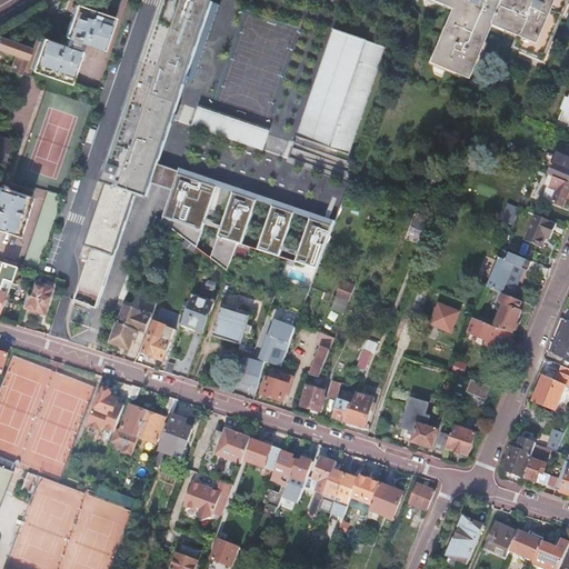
[(116,189),(101,180),(100,182),(106,185),(86,247),(95,248),(116,256),(125,227),(136,195),(146,198),(151,183),(158,162),(213,0),(162,0),(125,113),(137,123),(116,189)]
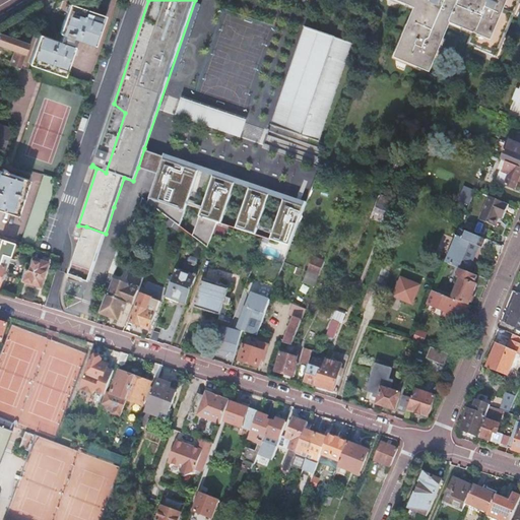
[(302,0),(305,4),(315,7),(324,9),(318,0),(302,0)]
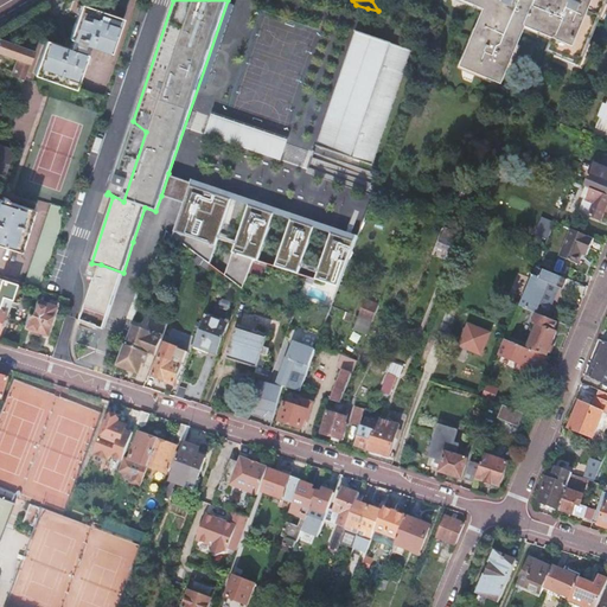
[(606,0),(483,0),(480,6),(490,11),(489,18),(484,16),(462,66),(500,83),(521,36),(517,33),(523,24),(554,37),(548,51),(580,64),(606,0)]
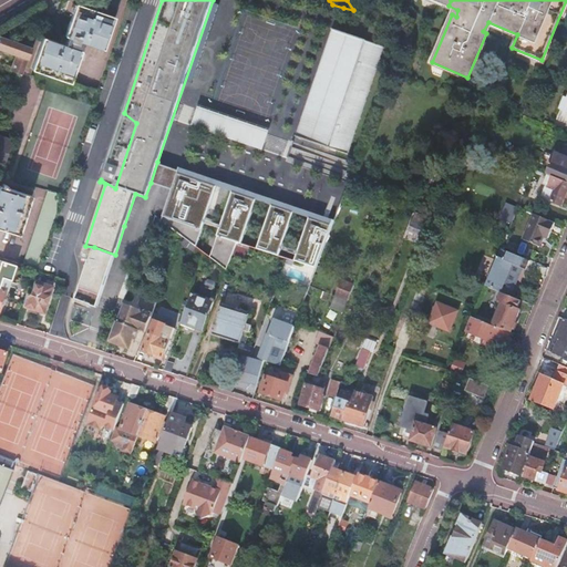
[(92,109),(99,91),(72,82),(82,51),(80,50),(82,41),(104,49),(115,17),(76,3),(66,35),(68,37),(65,44),(43,38),(32,70),(72,83),(65,100),(92,109)]
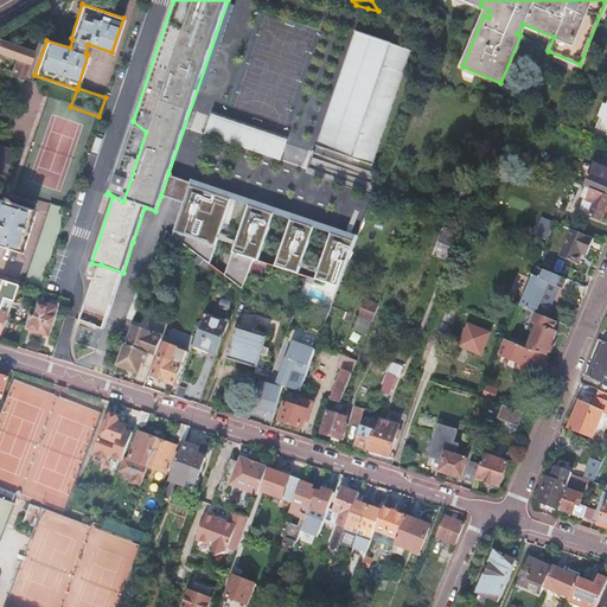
[(393,44),(359,32),(346,65),(319,146),(372,165),(411,50),(393,44)]
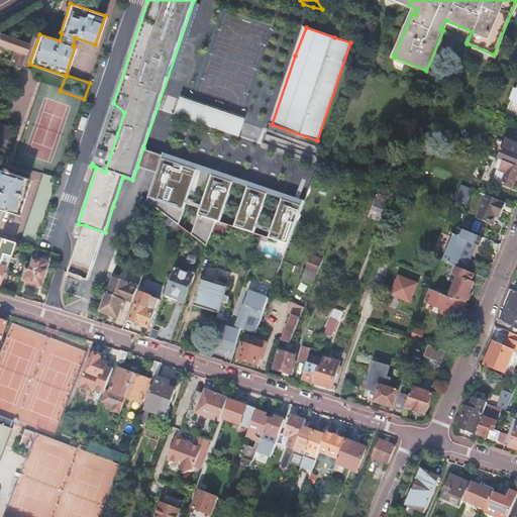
[(13,66),(20,69),(29,43),(20,40),(0,32),(0,33),(0,32),(0,44),(14,49),(16,49),(11,65),(13,66)]
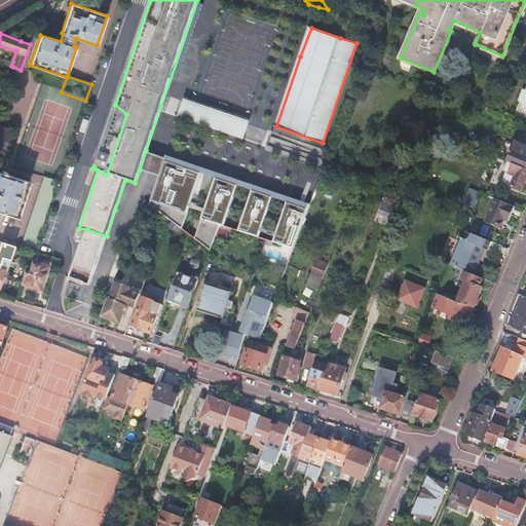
[(21,41),(30,44),(33,37),(24,33),(21,41)]
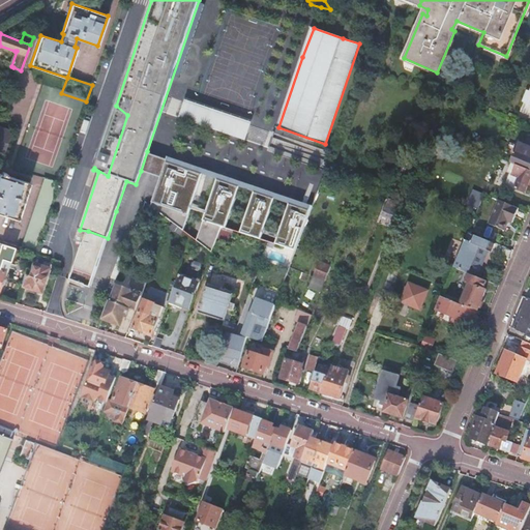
[(529,91),(528,91),(521,107),(519,113),(529,117),(529,91)]
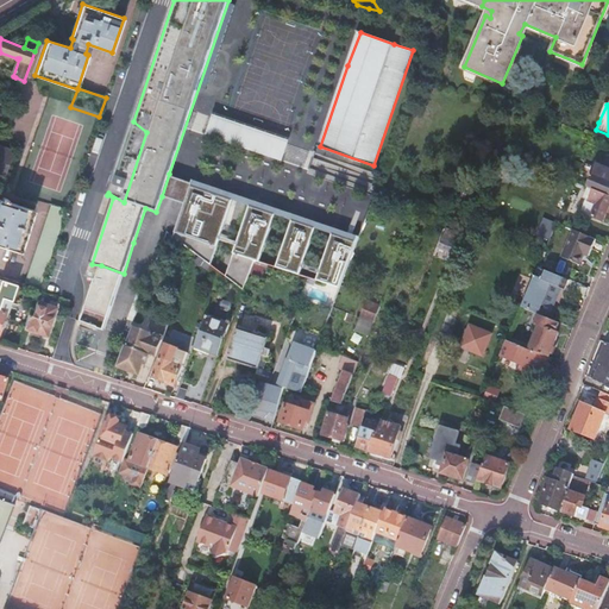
[(292,137),(214,113),(207,137),(284,159),(292,137)]
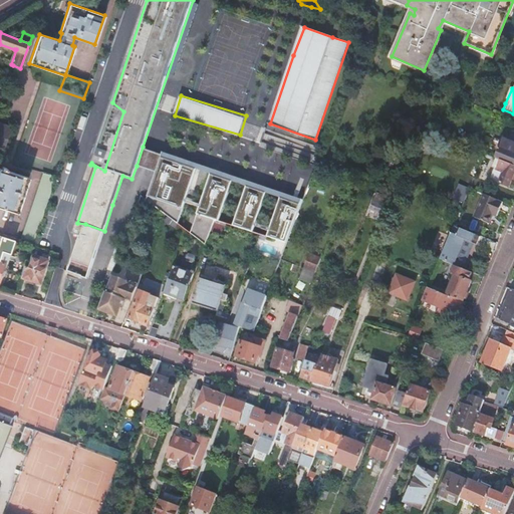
[(112,102),(91,163),(104,171),(123,111),(112,102)]
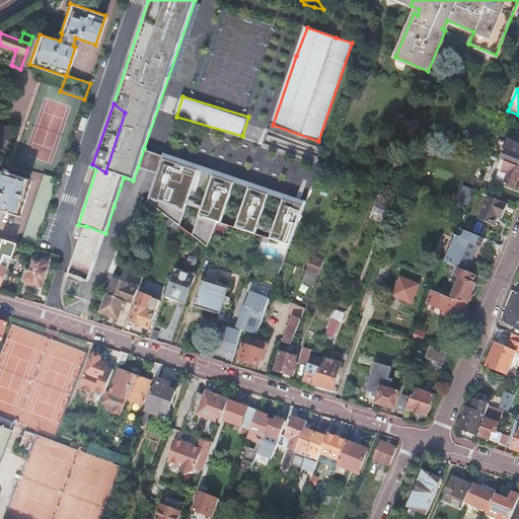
[(0,124),(0,150),(3,151),(11,127),(0,124)]
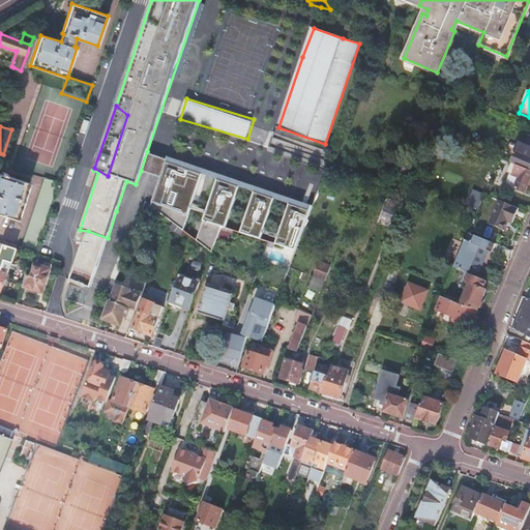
[(520,144),(511,163),(517,165),(529,170),(529,147),(522,145),(520,144)]
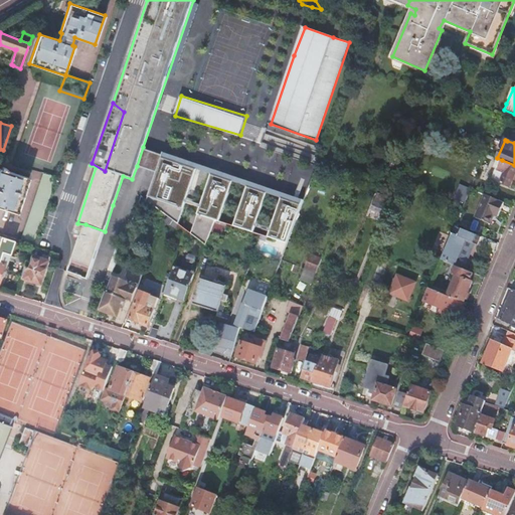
[(304,201),(164,154),(143,147),(137,166),(158,173),(148,202),(179,225),(197,171),(212,176),(191,234),(206,245),(215,220),(221,222),(234,182),(248,187),(235,227),(254,232),(268,194),(283,198),(269,238),(288,243),(304,201)]
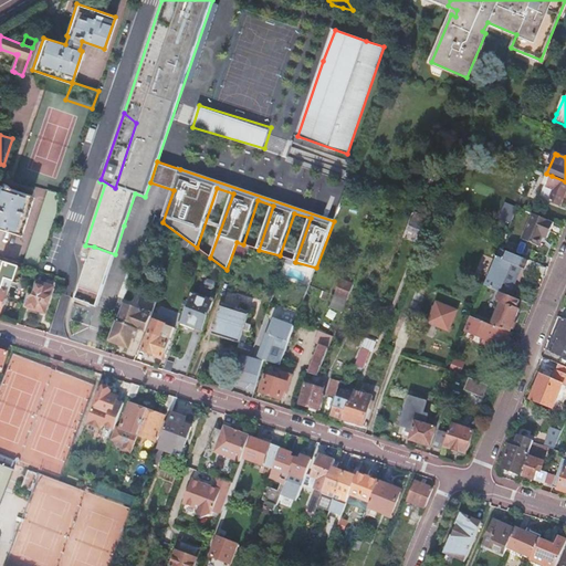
[(538,176),(532,173),(526,186),(533,189),(538,176)]
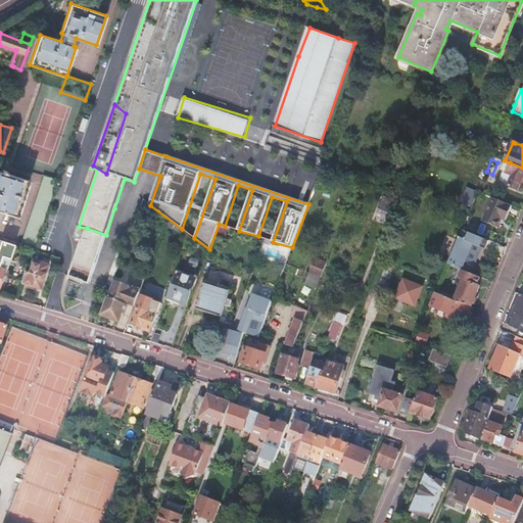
[(517,190),(522,176),(522,168),(510,162),(508,170),(507,169),(503,171),(498,182),(517,190)]
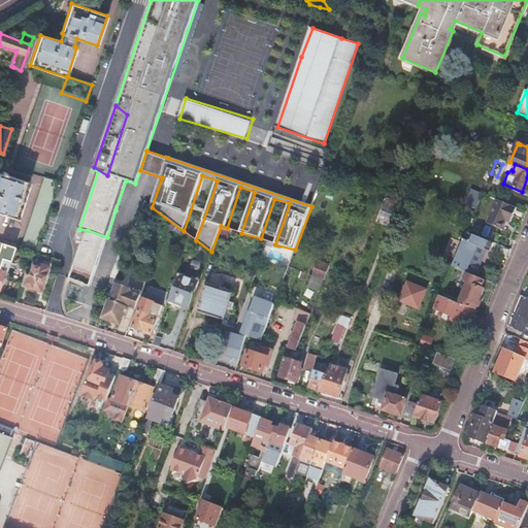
[(0,212),(19,219),(29,183),(7,175),(7,173),(2,171),(2,173),(0,172),(0,212)]
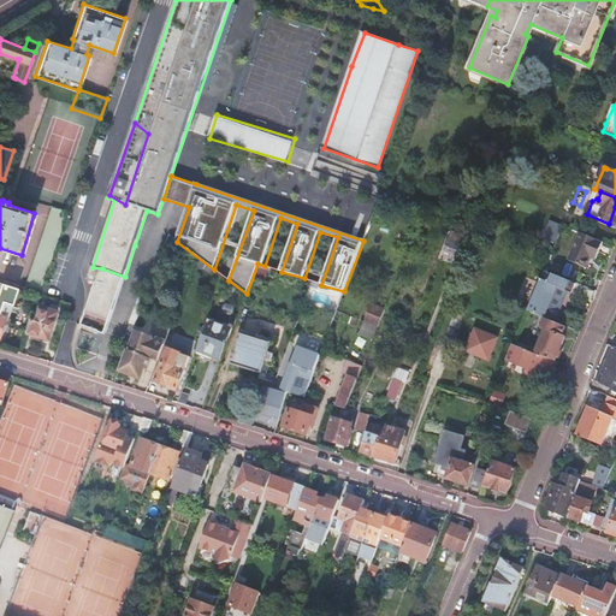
[(439,205),(436,213),(460,223),(463,213),(439,205)]
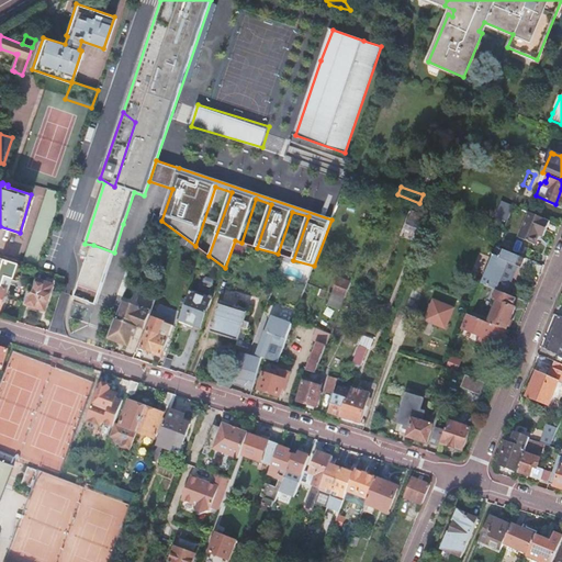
[(37,268),(62,193),(47,189),(23,263),(37,268)]
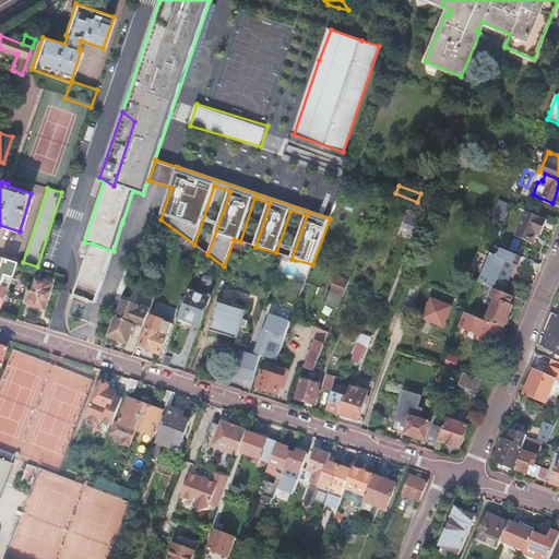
[(506,218),(511,203),(501,199),(496,214),(506,218)]
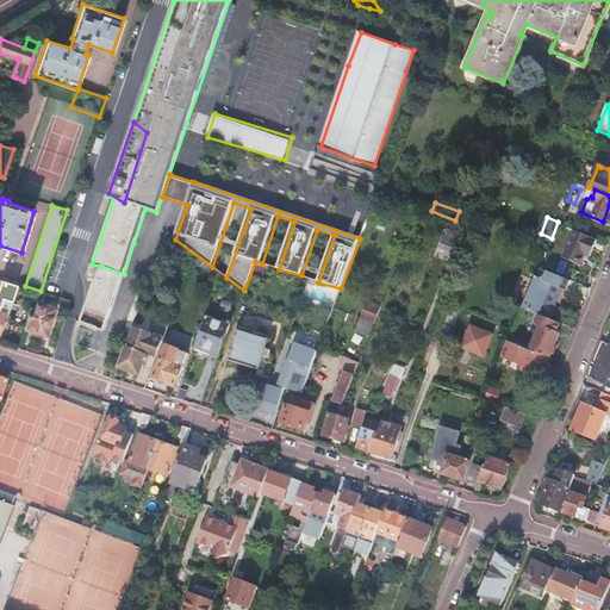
[(454,246),(460,231),(448,228),(443,241),(454,246)]
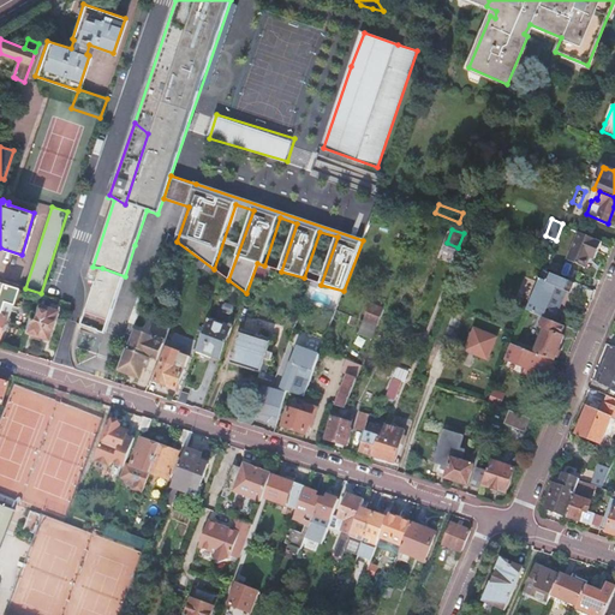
[(602,242),(579,233),(568,261),(585,267),(590,256),(595,258),(602,242)]
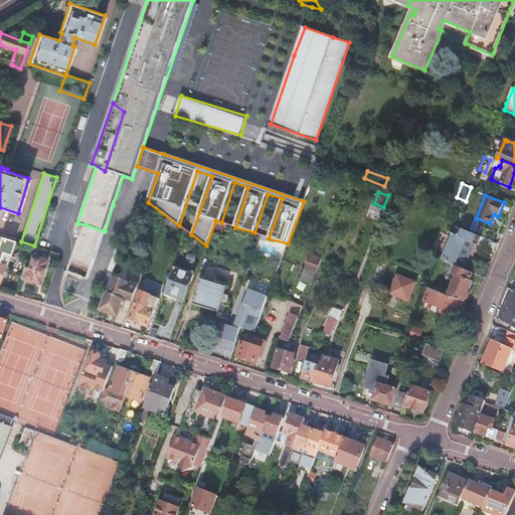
[(372,205),(371,216),(380,217),(382,206),(372,205)]
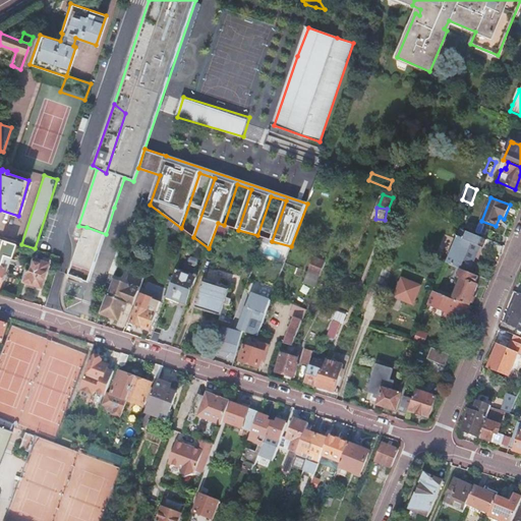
[(90,282),(106,234),(87,227),(70,276),(90,282)]
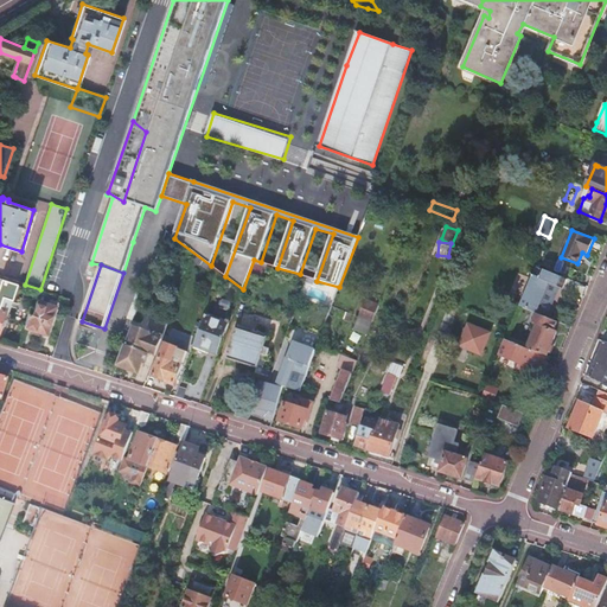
[(519,307),(535,313),(547,282),(551,285),(551,287),(572,293),(576,283),(567,279),(545,270),(544,269),(541,278),(532,274),(524,294),(519,307)]
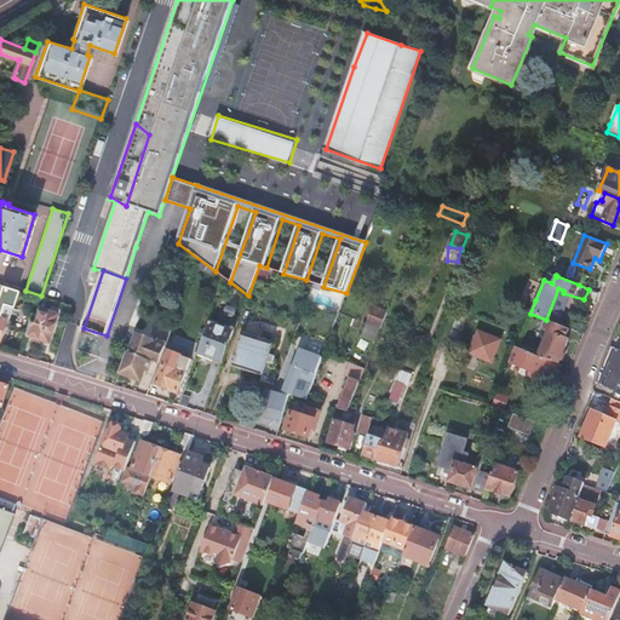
[(57,311),(39,305),(34,320),(30,319),(26,333),(49,340),(57,311)]
